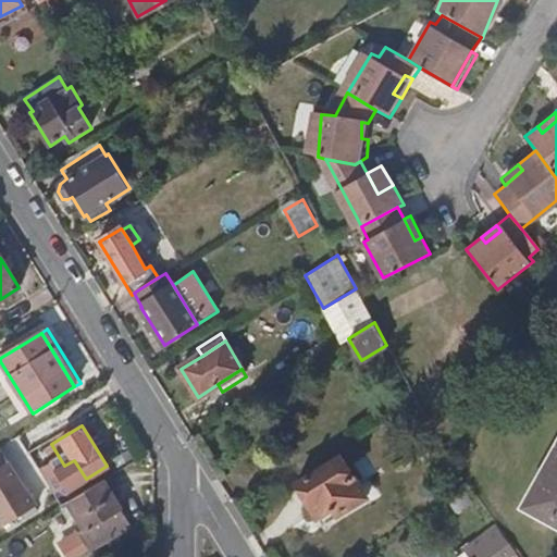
[(556,436),(516,508),(556,532),(556,436)]
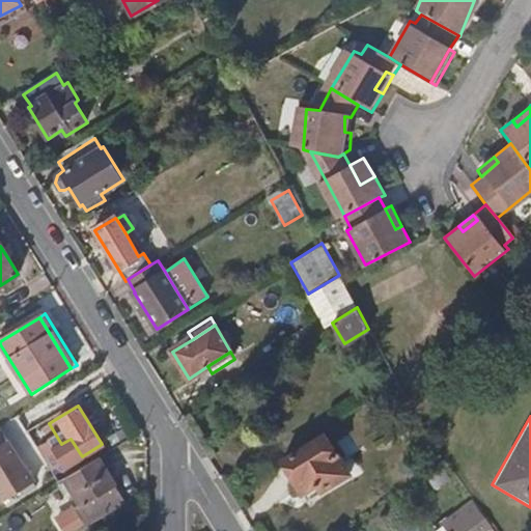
[(0,428),(0,501),(1,502),(33,481),(0,428)]
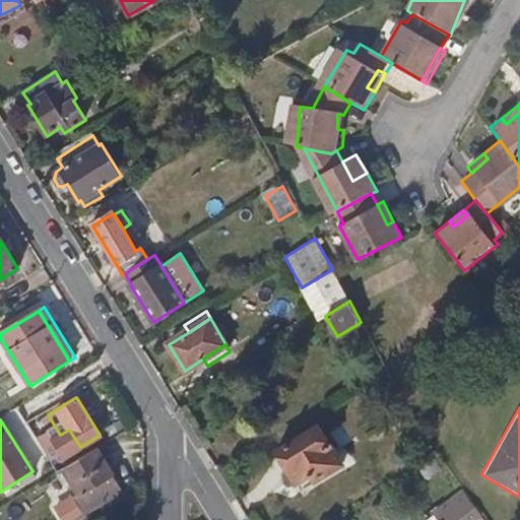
[(273,453),(294,484),(307,476),(335,459),(315,427),(273,453)]
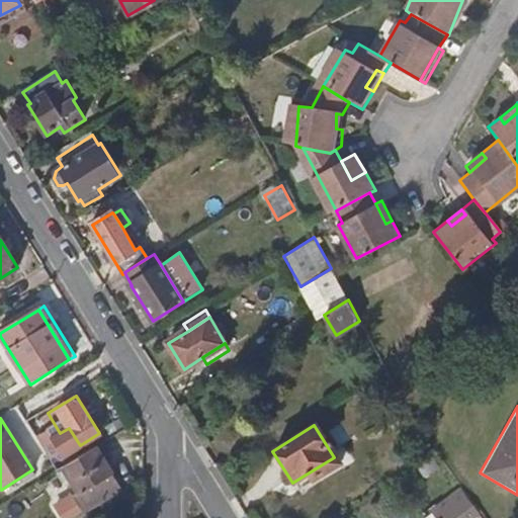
[(326,432),(335,447),(346,440),(336,426),(326,432)]
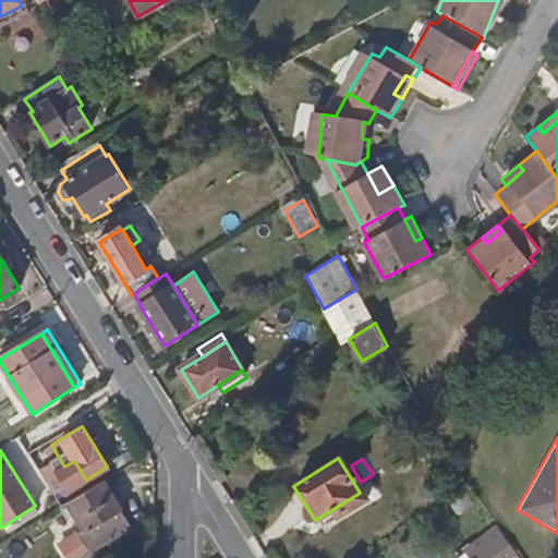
[(102,481),(67,502),(83,530),(77,533),(92,555),(132,530),(102,481)]
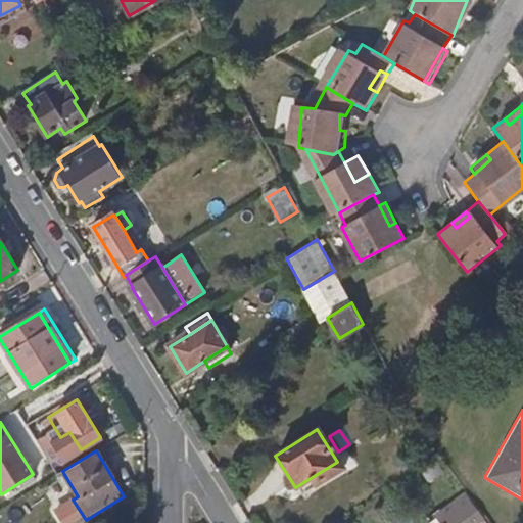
[(441,472),(433,460),(426,465),(435,477),(441,472)]
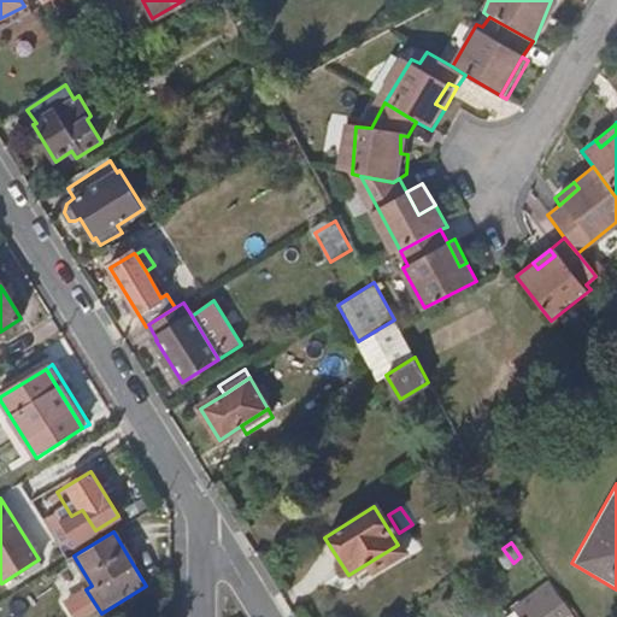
[(398,545),(364,565),(369,573),(403,552),(398,545)]
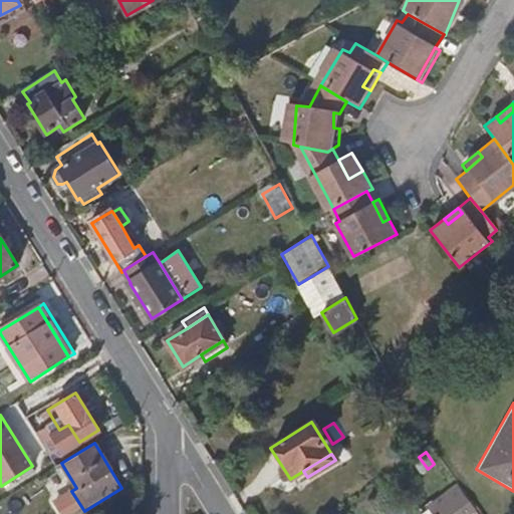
[(438,513),(467,513),(453,495),(435,510),(438,513)]
